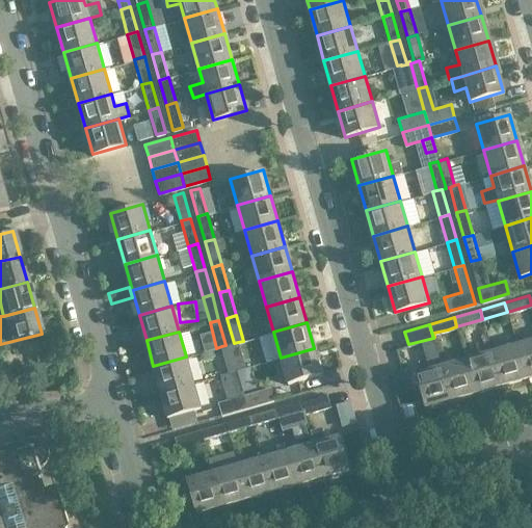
[(531,375),(531,339),(516,344),(526,377),(531,375)]
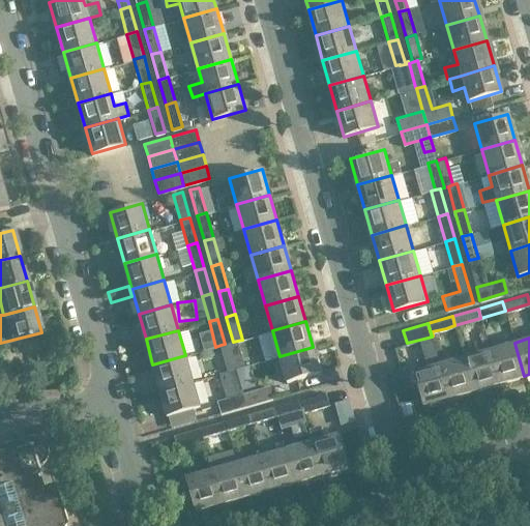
[(237,341),(233,342),(229,343),(236,367),(244,364),(237,341)]
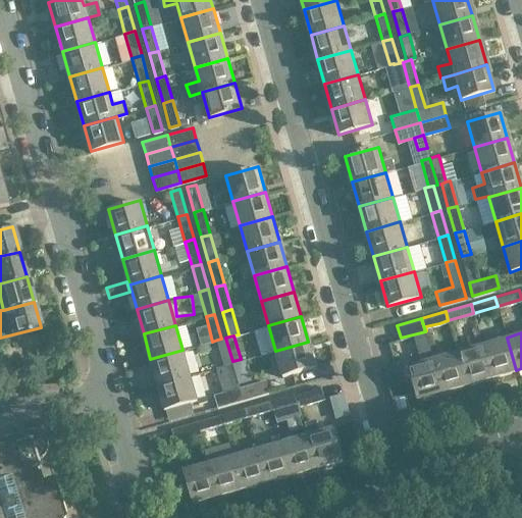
[(223,364),(232,361),(225,338),(221,339),(217,340),(223,364)]
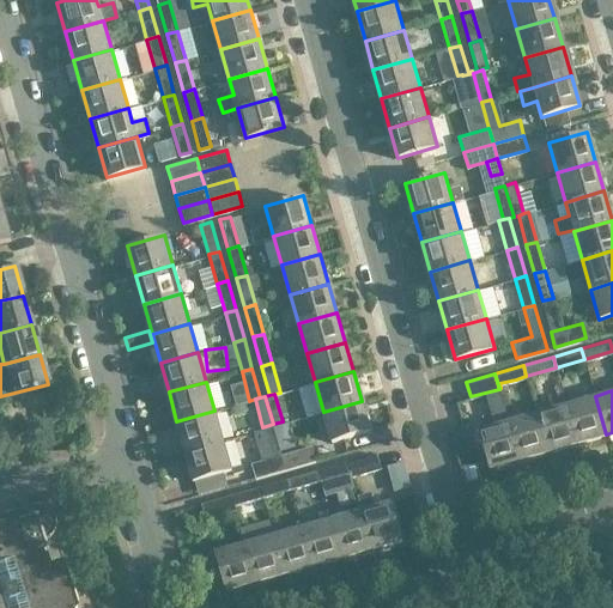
[(595,396),(565,405),(577,443),(606,435),(595,396)]
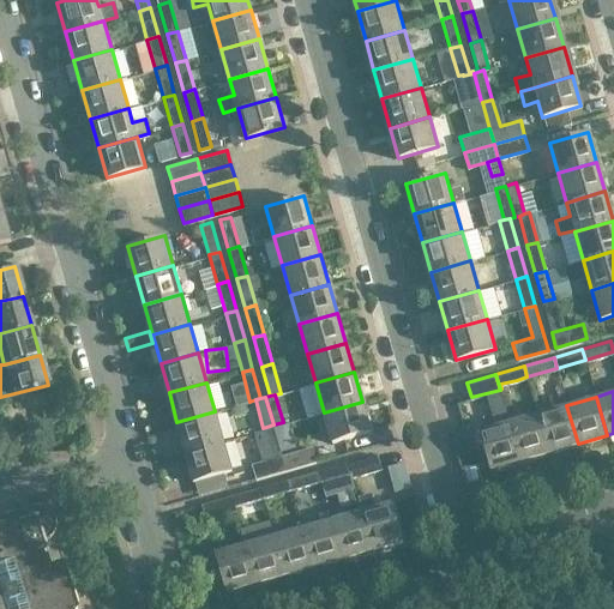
[(362,402),(324,412),(332,441),(371,430),(362,402)]
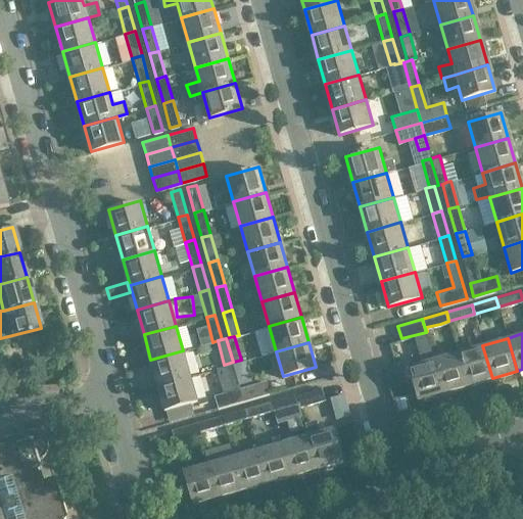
[(186,349),(191,368),(209,363),(204,344),(186,349)]
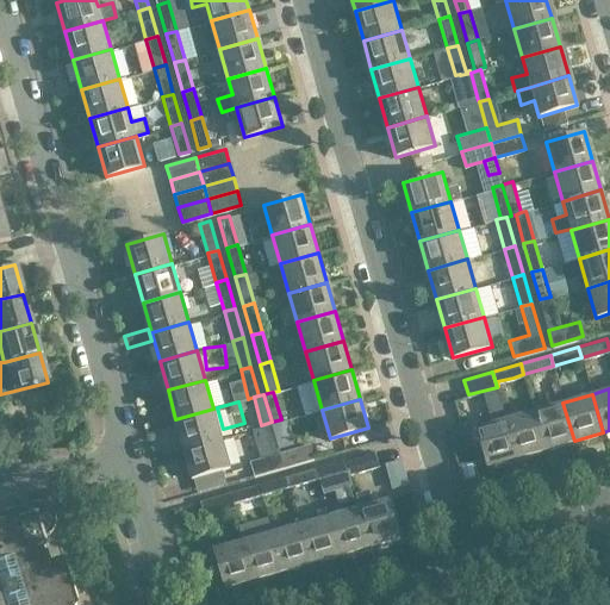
[(574,441),(562,403),(534,411),(545,449),(574,441)]
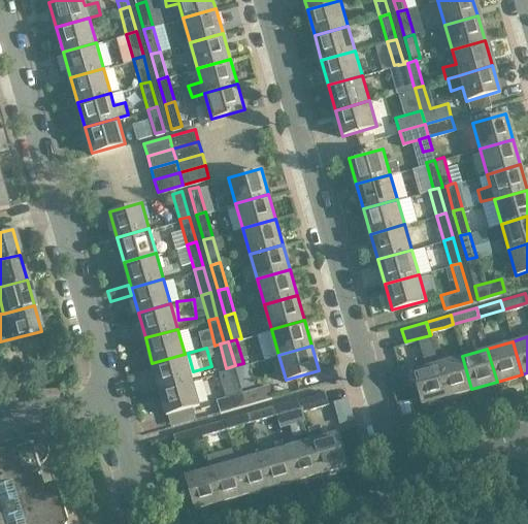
[(152,363),(159,388),(192,379),(185,354),(152,363)]
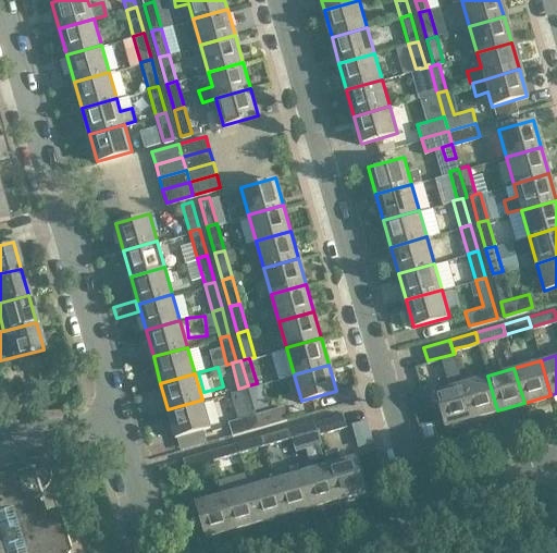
[(497,410),(487,376),(461,383),(471,418),(497,410)]
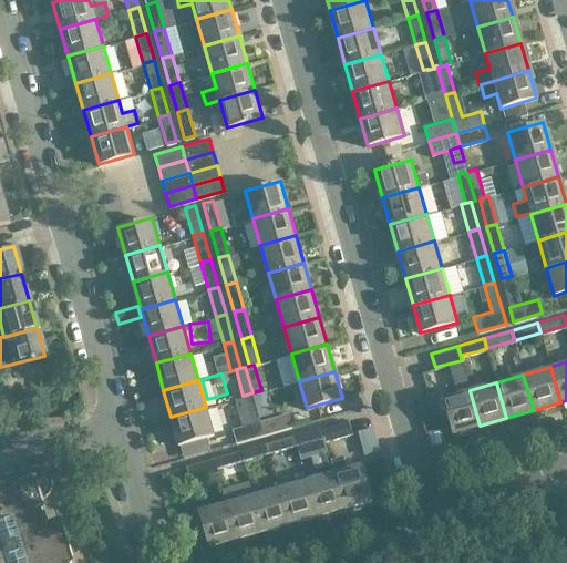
[(480,426),(470,390),(442,398),(452,433),(480,426)]
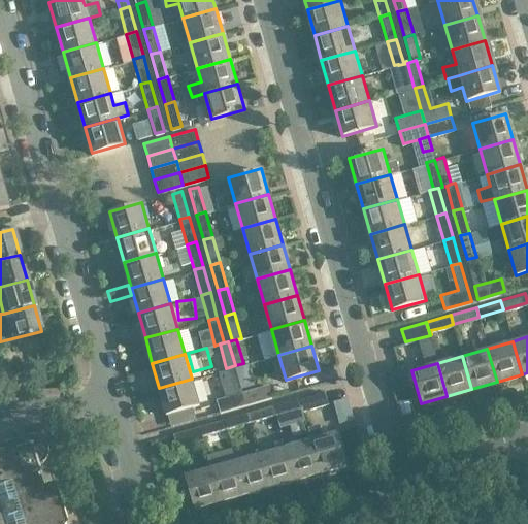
[(220,372),(195,377),(197,391),(222,387),(220,372)]
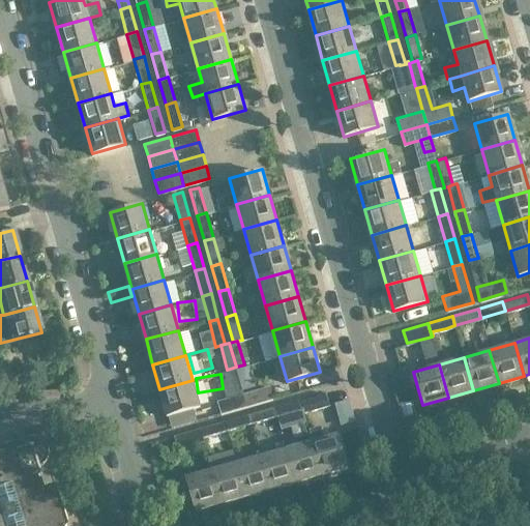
[(200,406),(193,380),(159,389),(167,415),(200,406)]
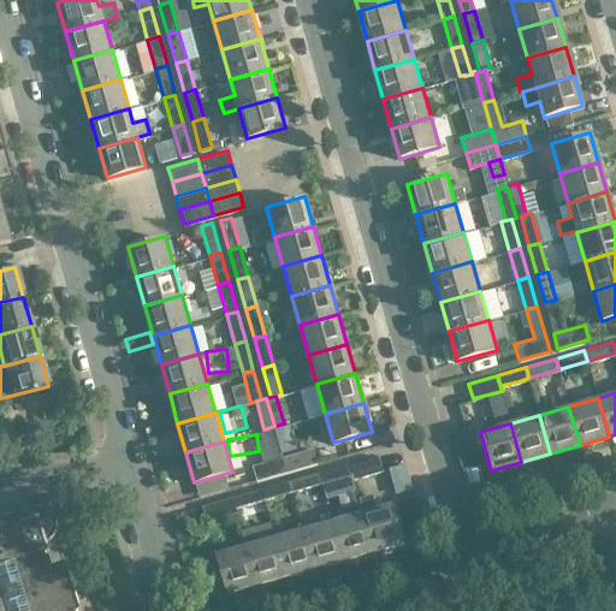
[(283,455),(286,470),(318,462),(313,446),(283,455)]
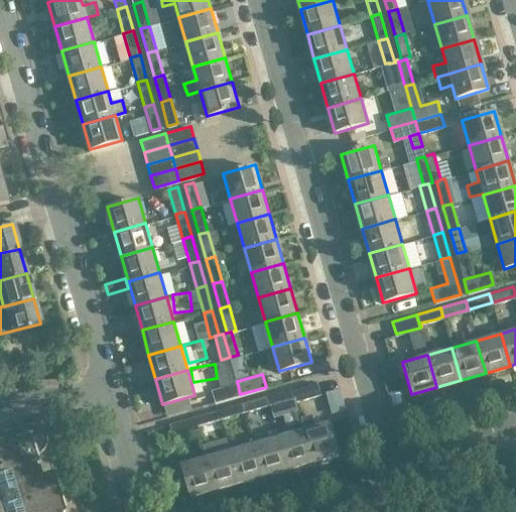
[(292,387),(294,396),(295,400),(320,393),(317,380),(292,387)]
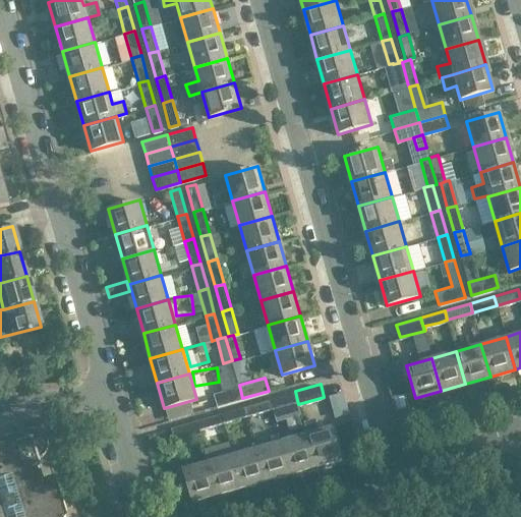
[(242,398),(239,385),(213,392),(217,405),(242,398)]
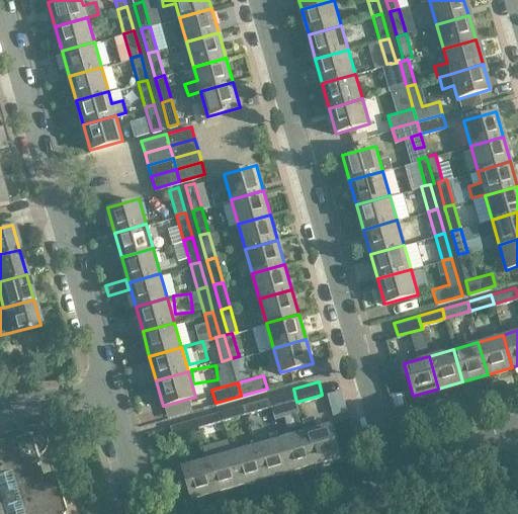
[(295,398),(293,389),(268,396),(271,405),(295,398)]
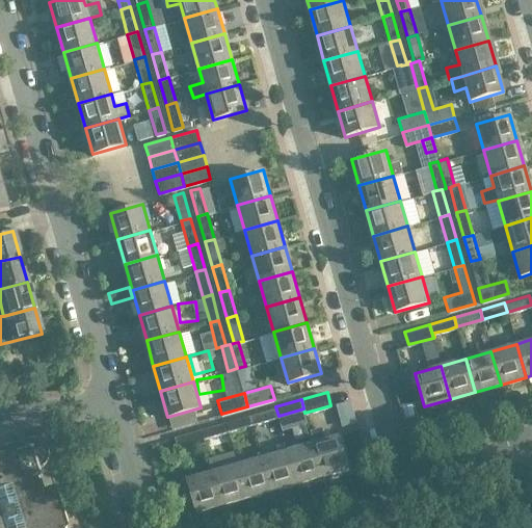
[(278,416),(275,406),(250,414),(253,423),(278,416)]
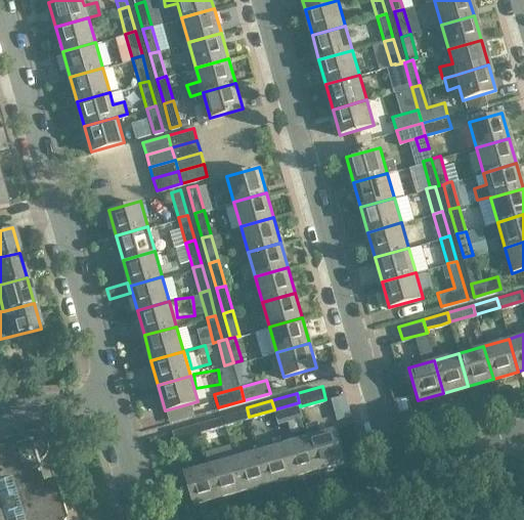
[(249,417),(247,407),(221,415),(224,424),(249,417)]
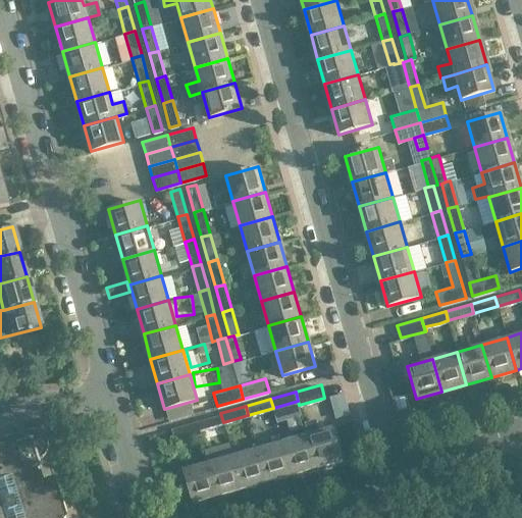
[(196,420),(199,433),(201,432),(200,429),(223,422),(220,413),(196,420)]
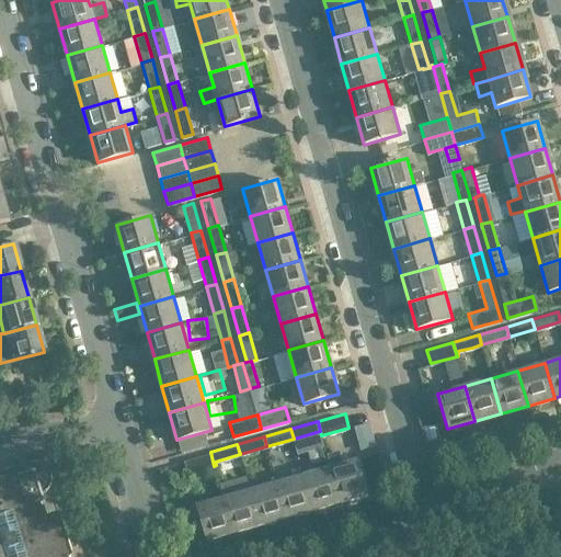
[(214,466),(210,452),(184,459),(187,474),(214,466)]
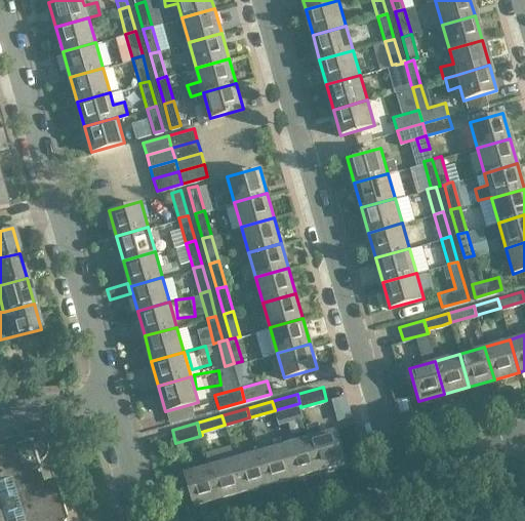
[(309,435),(319,470),(344,463),(334,428),(309,435)]
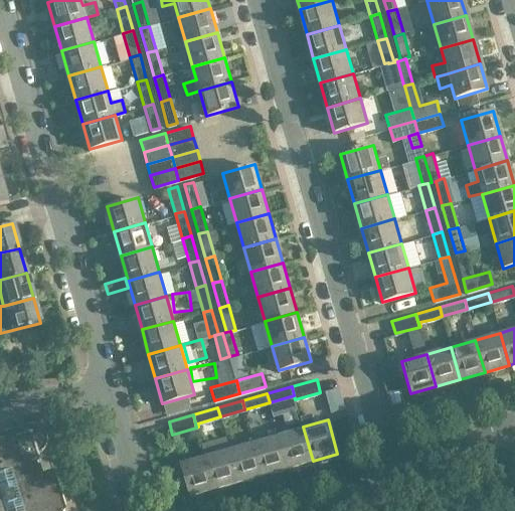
[(0,510),(58,510),(63,510),(50,470),(42,472),(37,455),(43,453),(48,448),(50,442),(50,435),(47,429),(41,424),(35,423),(28,424),(0,433),(0,510)]
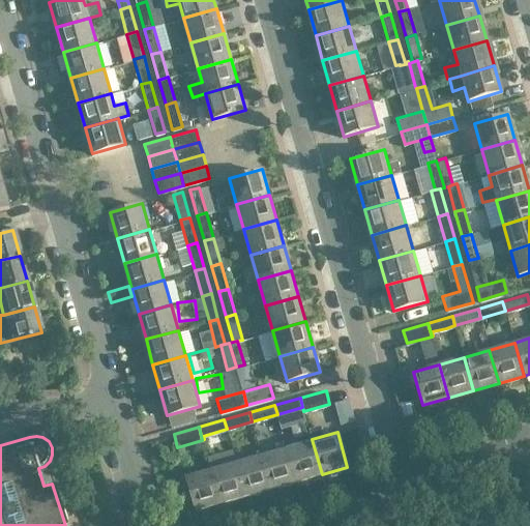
[(287,446),(296,481),(322,474),(312,439),(287,446)]
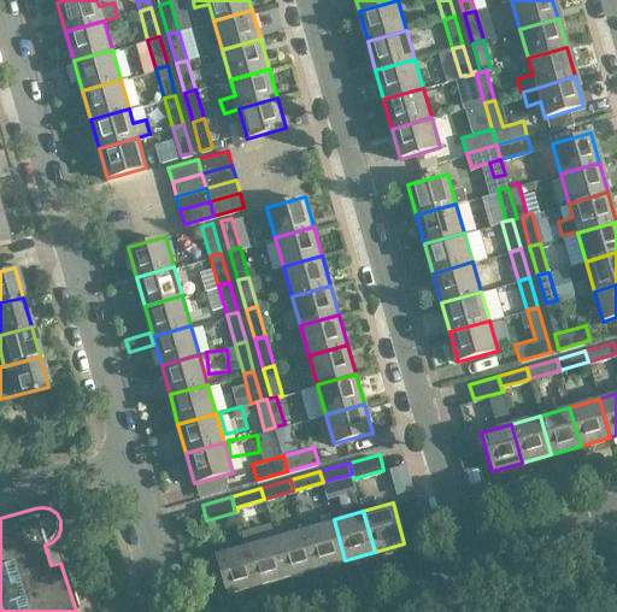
[(304,529),(316,569),(345,560),(334,519),(304,529)]
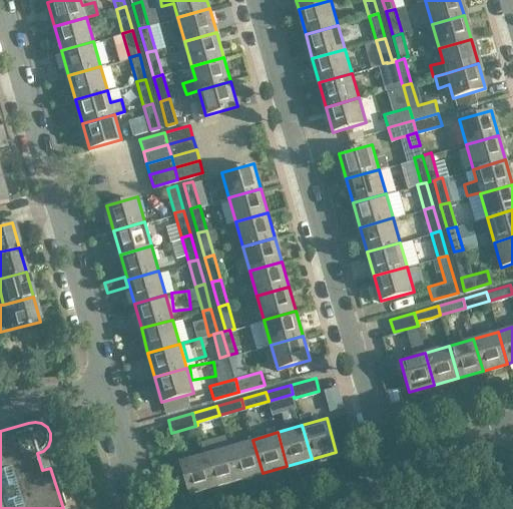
[(228,447),(237,480),(263,473),(252,440),(228,447)]
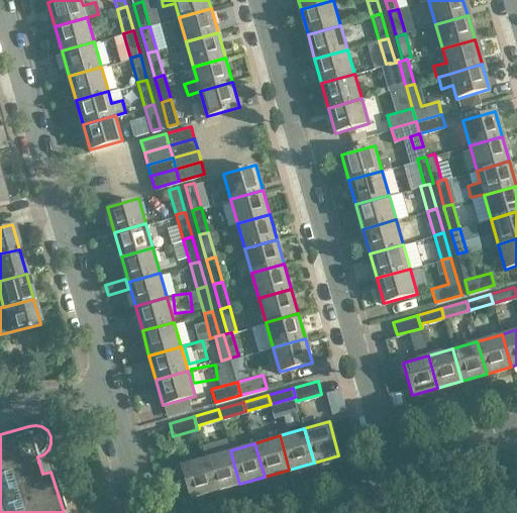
[(205,457),(215,491),(239,484),(230,450),(205,457)]
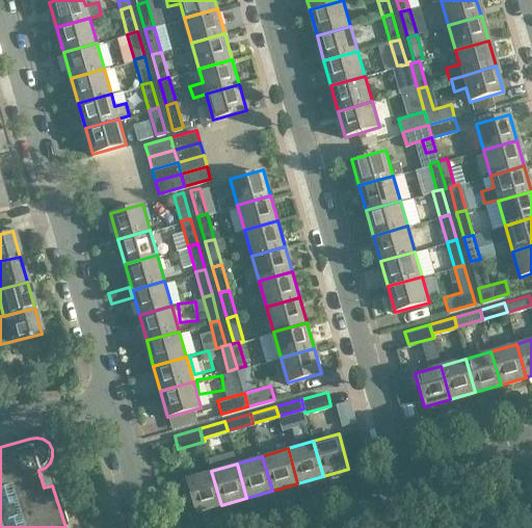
[(221,505),(211,471),(186,478),(195,512),(221,505)]
